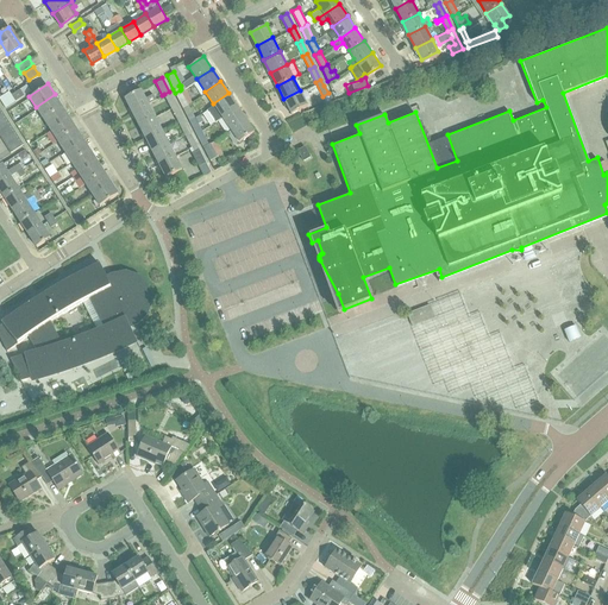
[(124,96),(131,111),(148,102),(156,98),(152,92),(144,96),(140,88),(124,96)]
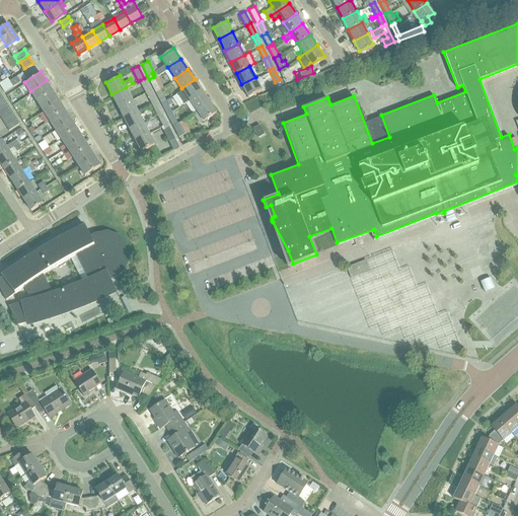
[(149,79),(155,90),(159,88),(160,87),(154,76),(153,77),(149,79)]
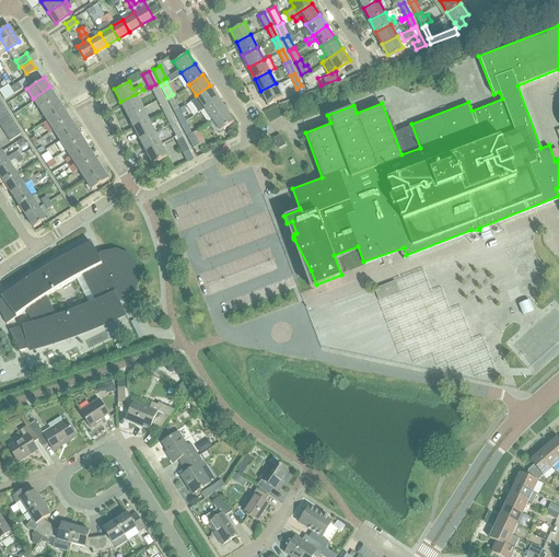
[(276,83),(260,91),(267,103),(282,95),(276,83)]
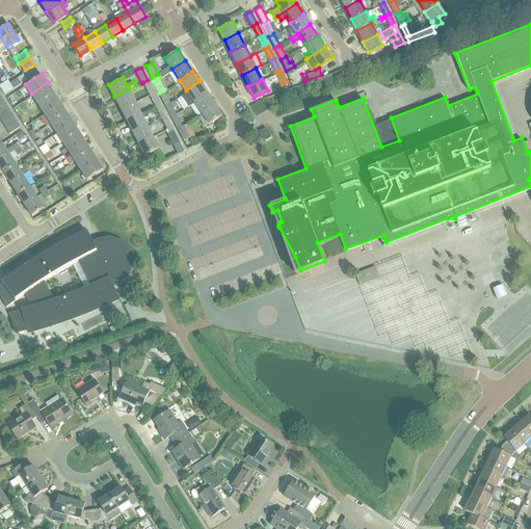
[(143,82),(149,94),(153,91),(148,80),(143,82)]
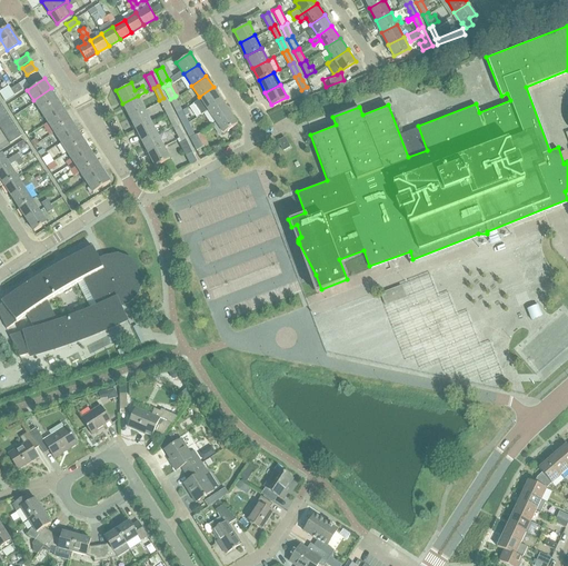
[(192,100),(200,112),(207,108),(221,99),(213,87),(199,97),(192,100)]
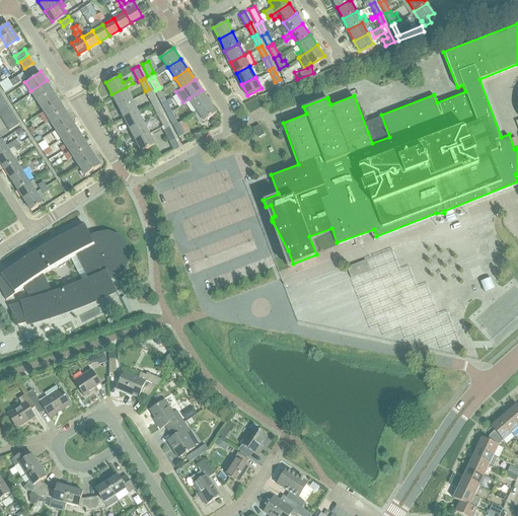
[(30,91),(37,100),(52,90),(47,80),(30,91)]
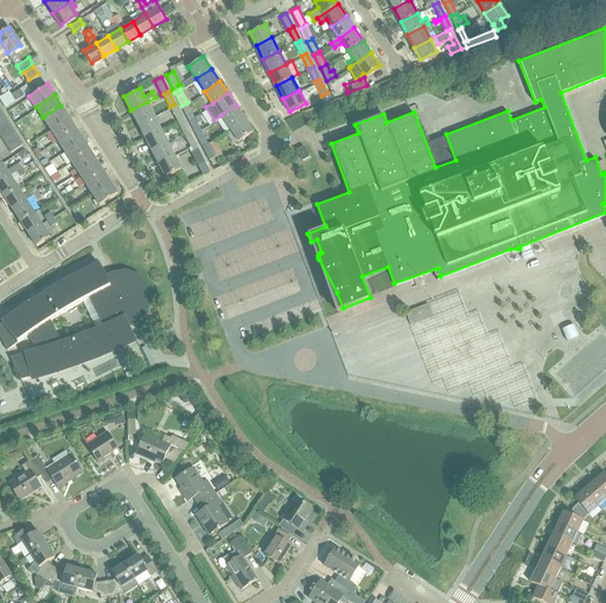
[(131,110),(138,123),(154,115),(147,102),(131,110)]
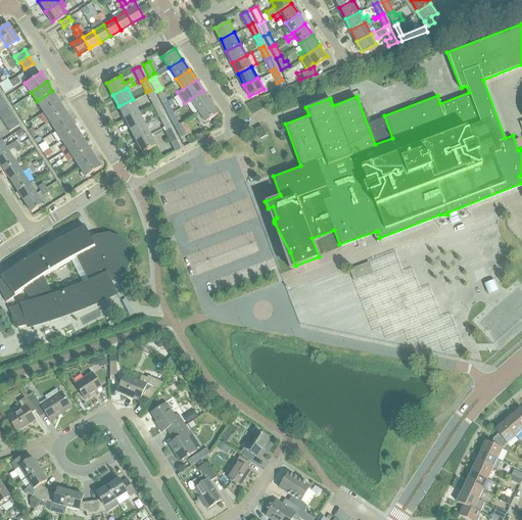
[(161,88),(160,89),(156,91),(161,102),(167,100),(167,99),(161,88)]
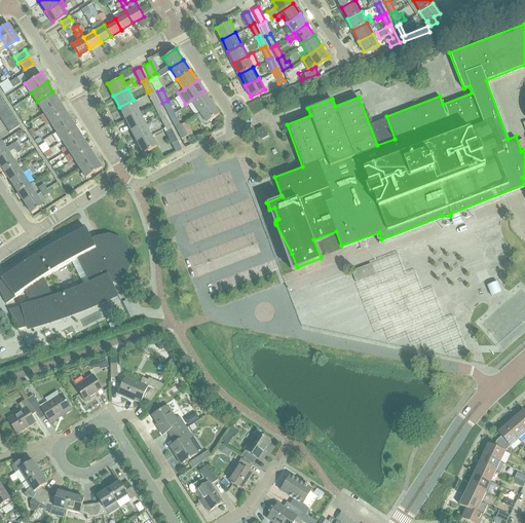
[(147,92),(153,104),(157,102),(151,90),(147,92)]
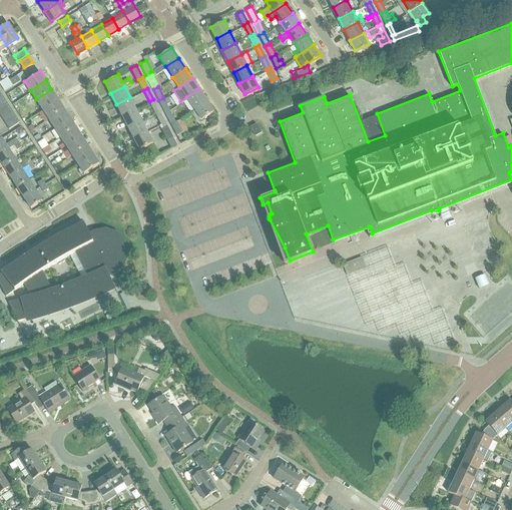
[(36,99),(41,108),(57,98),(51,89),(36,99)]
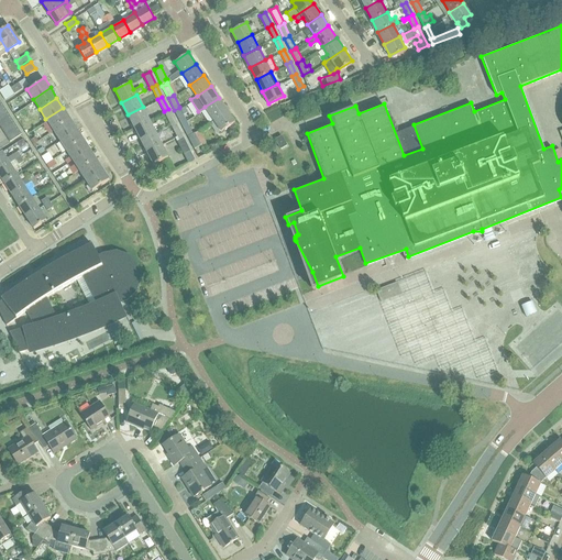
[(205,107),(212,119),(227,109),(219,98),(205,107)]
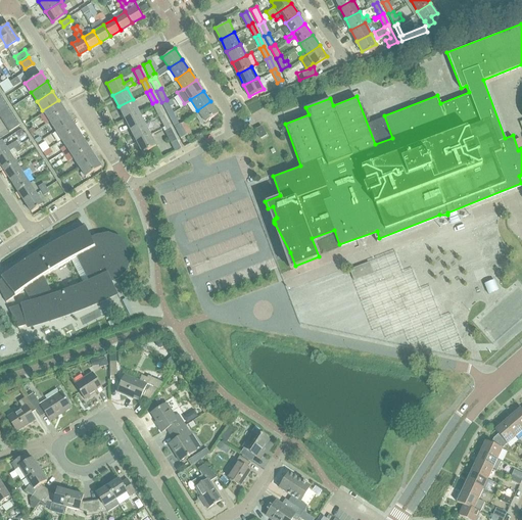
[(0,116),(8,130),(19,123),(0,93),(0,116)]
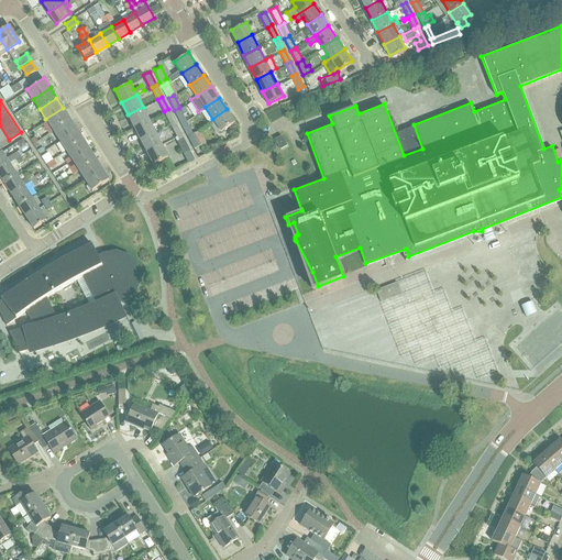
[(184,105),(179,107),(179,108),(174,110),(180,123),(186,120),(183,112),(186,110),(184,105)]
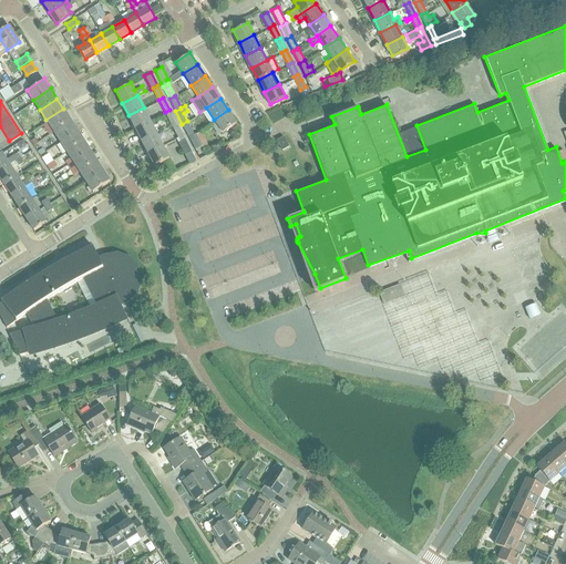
[(129,115),(135,127),(150,120),(144,108),(129,115)]
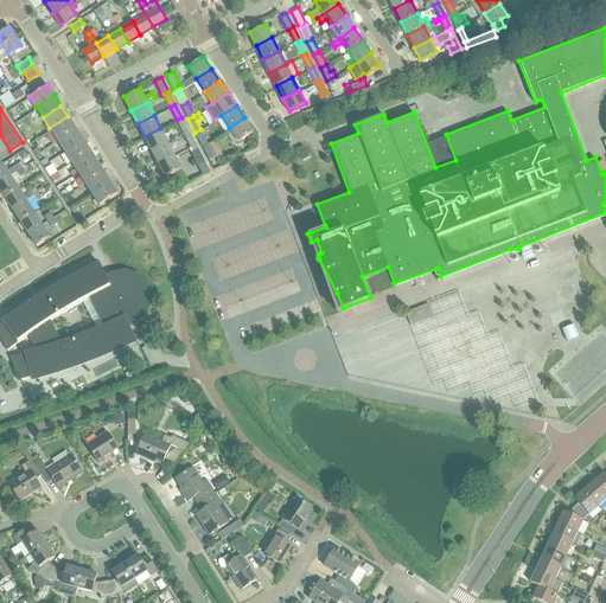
[(49,128),(56,139),(75,127),(68,116),(49,128)]
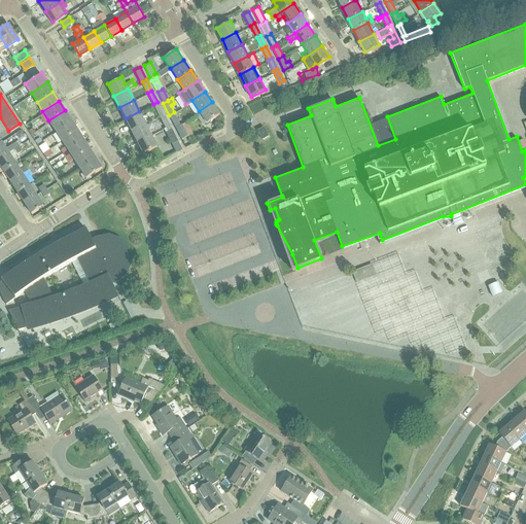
[(153,104),(159,115),(164,113),(158,102),(153,104)]
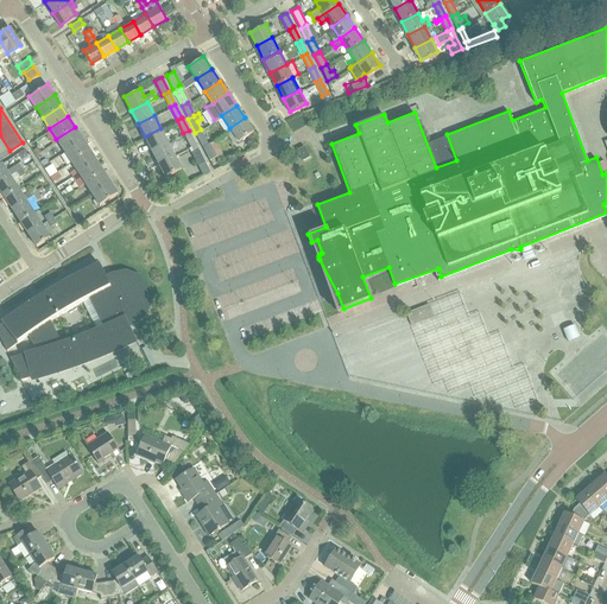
[(245,118),(229,128),(238,140),(253,129),(245,118)]
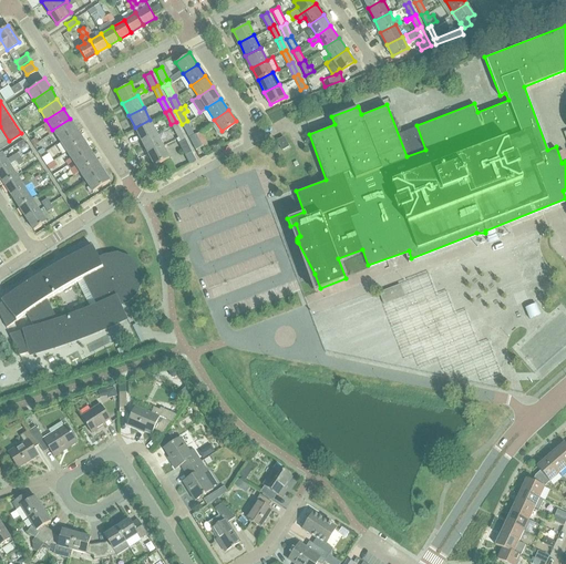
[(135,127),(141,140),(156,132),(152,124),(157,122),(154,116),(150,120),(135,127)]
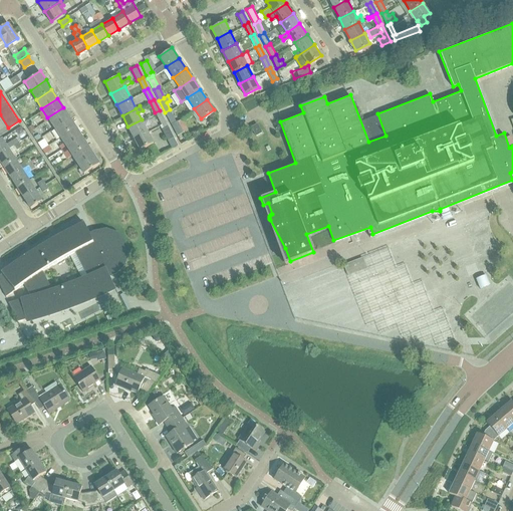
[(47,117),(53,126),(69,116),(63,107),(47,117)]
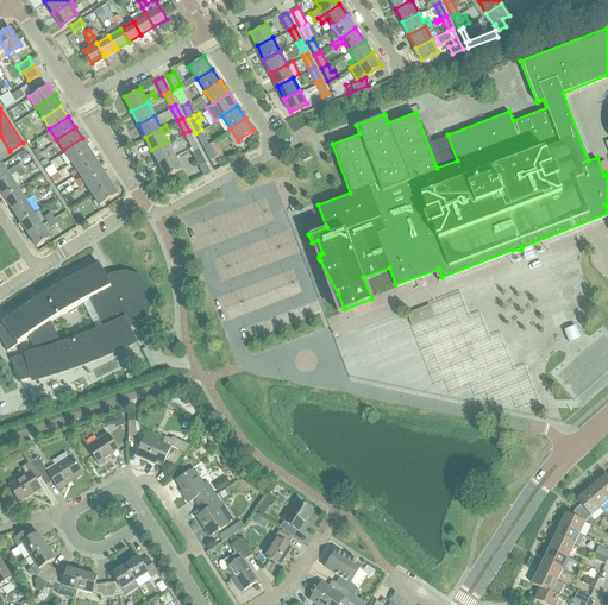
[(195,133),(202,146),(208,143),(201,130),(195,133)]
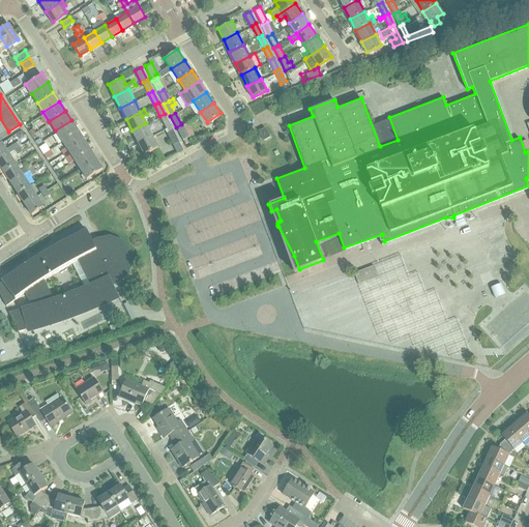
[(165,127),(165,128),(171,125),(165,114),(159,116),(166,126),(165,127)]
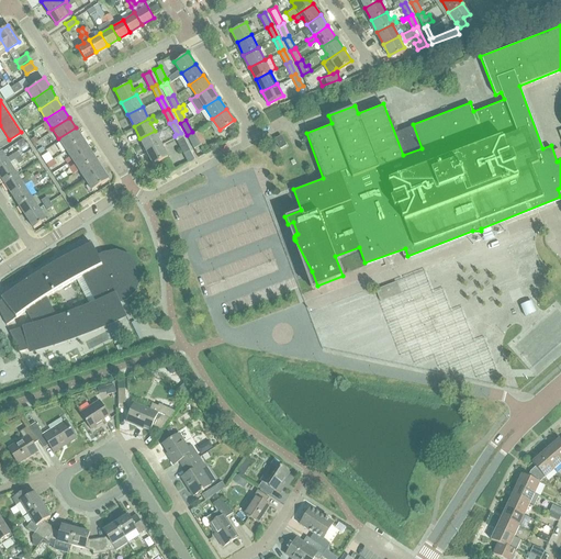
[(58,138),(65,148),(82,137),(76,127),(58,138)]
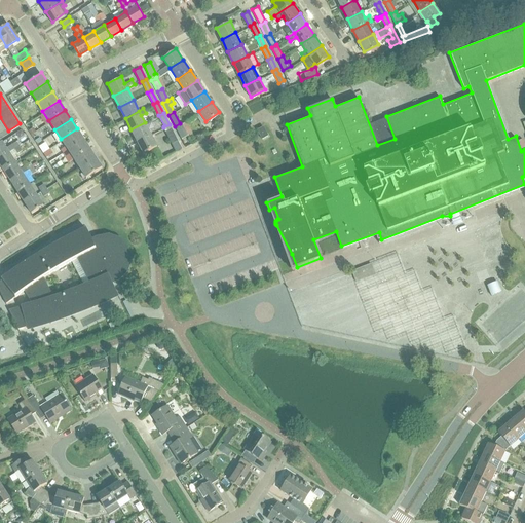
[(130,129),(137,141),(151,134),(145,122),(130,129)]
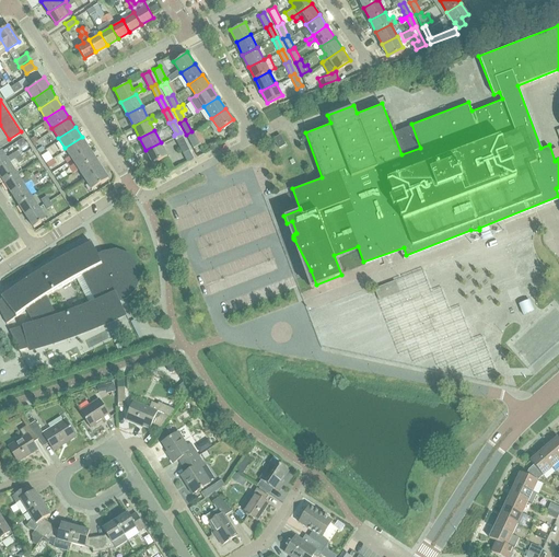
[(191,131),(186,135),(193,147),(199,142),(193,130),(191,131)]
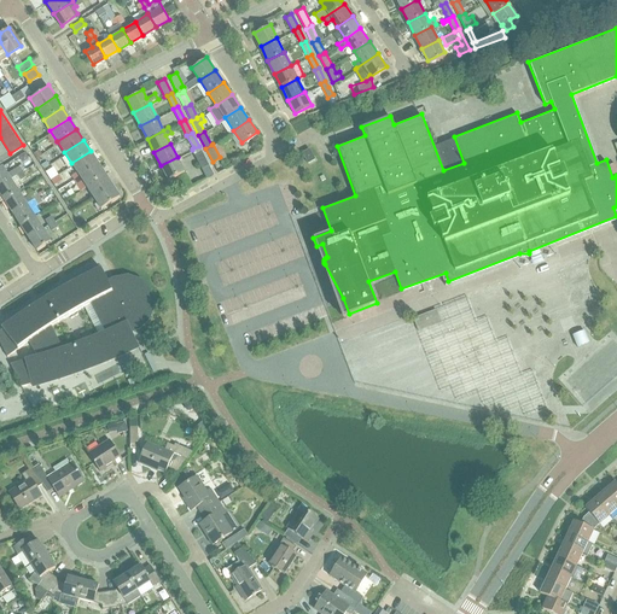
[(192,150),(202,167),(208,163),(199,146),(192,150)]
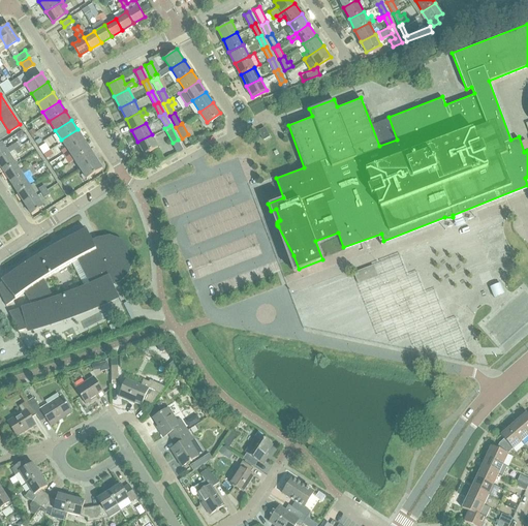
[(257,129),(262,137),(269,134),(264,126),(257,129)]
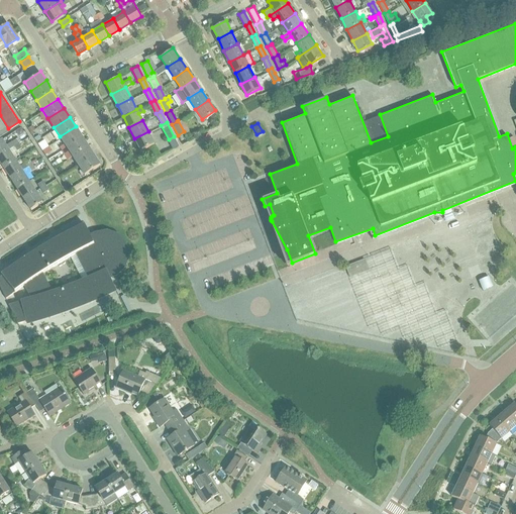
[(60,136),(66,145),(82,135),(76,126),(60,136)]
